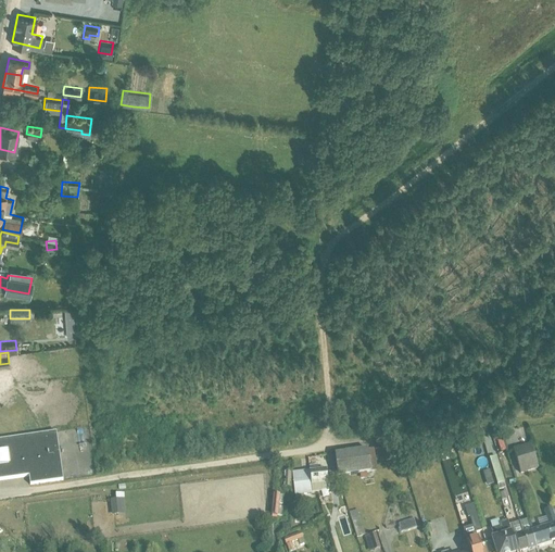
[(29,481),(62,476),(55,428),(0,436),(0,476),(28,473),(29,481)]
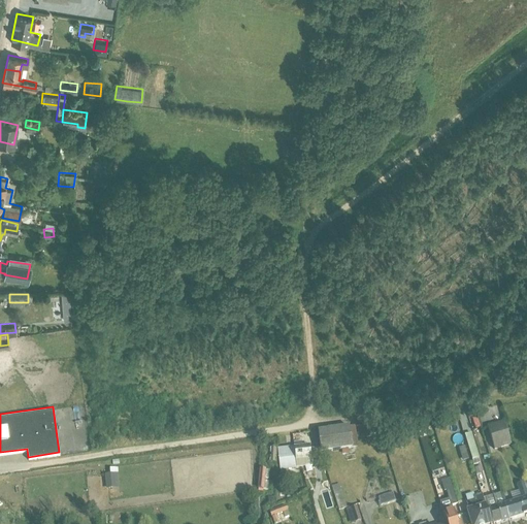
[(503,418),(486,423),(493,447),(511,441),(503,418)]
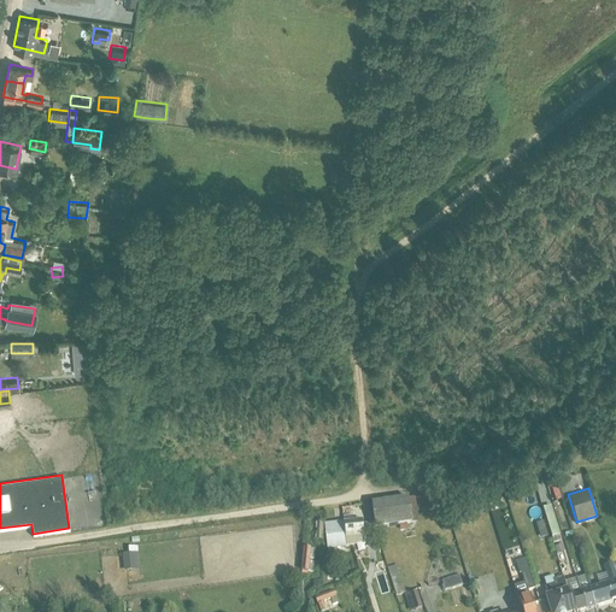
[(415,494),(408,495),(371,500),(374,524),(398,521),(406,519),(410,519),(418,518),(415,494)]
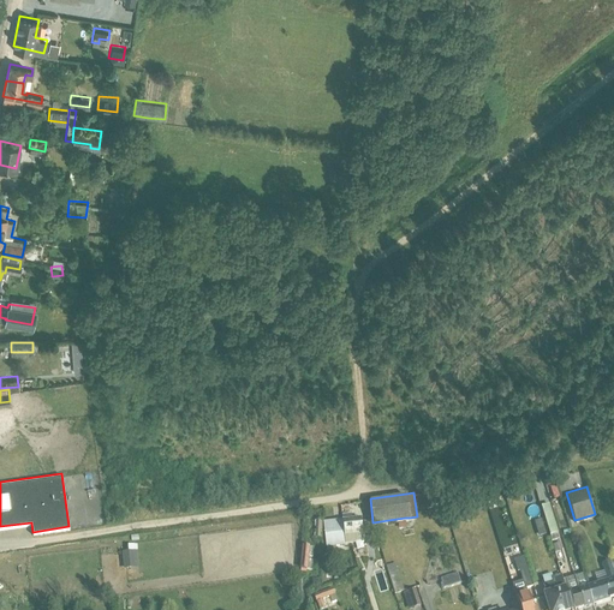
[(441,494),(431,497),(434,503),(436,503),(437,507),(445,504),(441,494)]
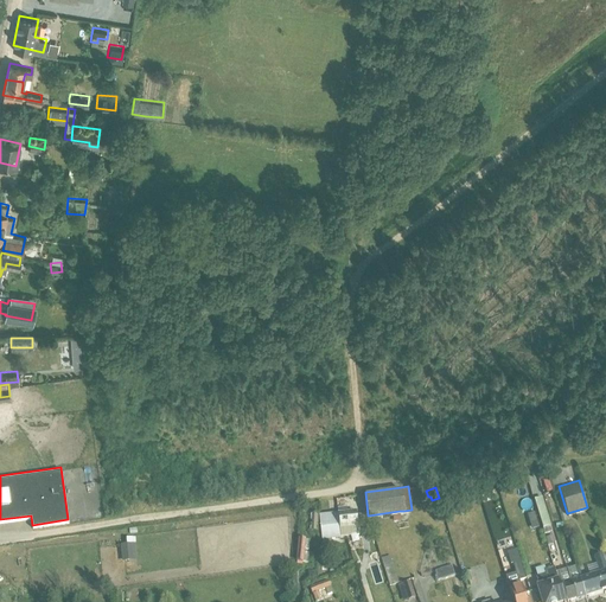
[(541,493),(534,495),(544,530),(552,527),(541,493)]
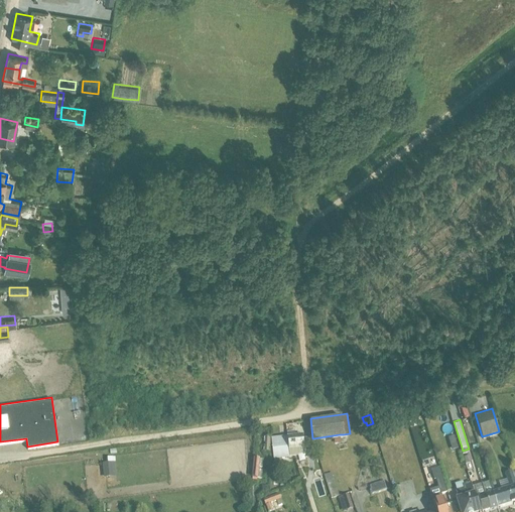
[(301,432),(286,433),(271,435),(273,456),(289,454),(304,453),(301,432)]
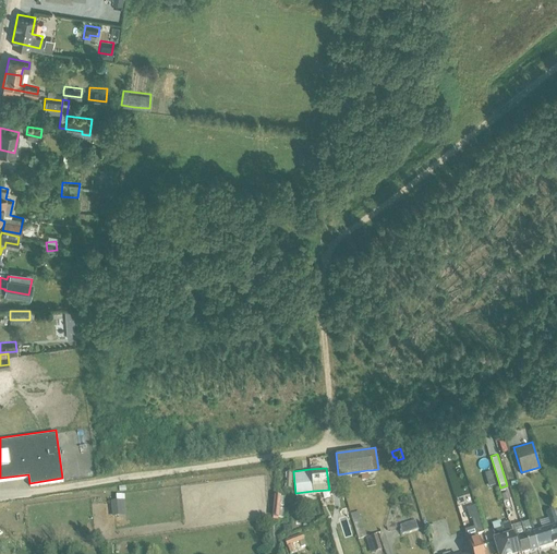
[(491,468),(484,470),(488,483),(495,481),(491,468)]
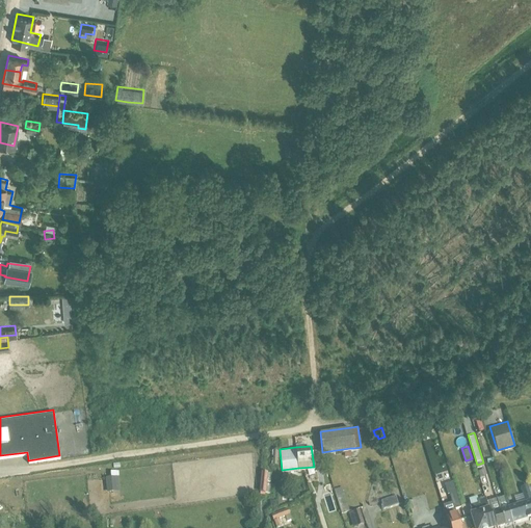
[(116,469),(109,470),(111,489),(118,489),(116,469)]
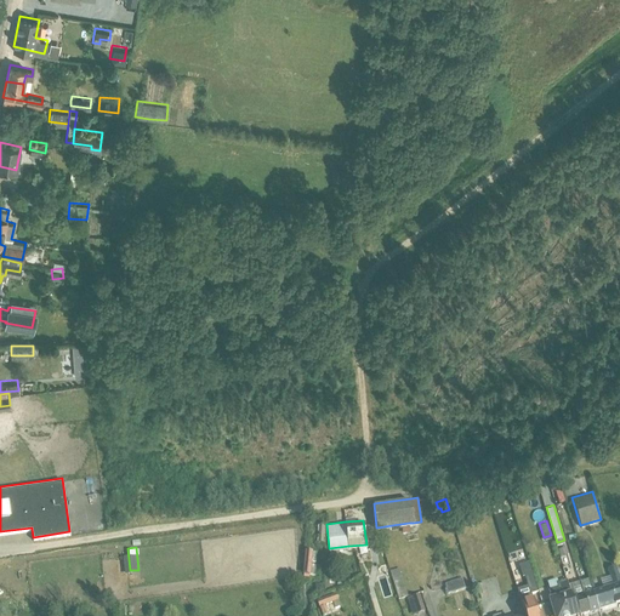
[(316,549),(311,548),(305,548),(303,558),(302,571),(313,572),(314,563),(310,562),(310,558),(314,559),(316,557),(316,549)]
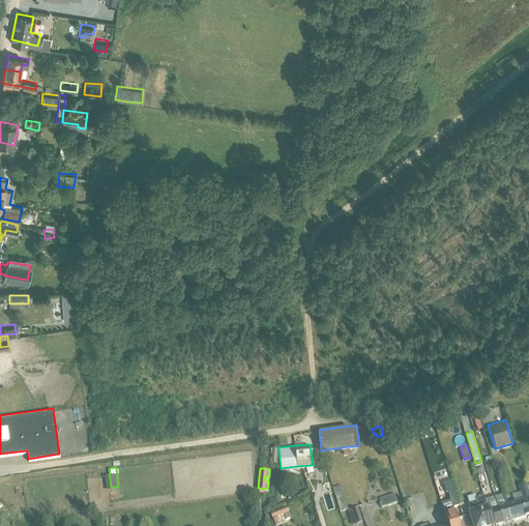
[(449,477),(442,480),(445,490),(447,490),(451,501),(452,501),(452,502),(458,501),(449,477)]
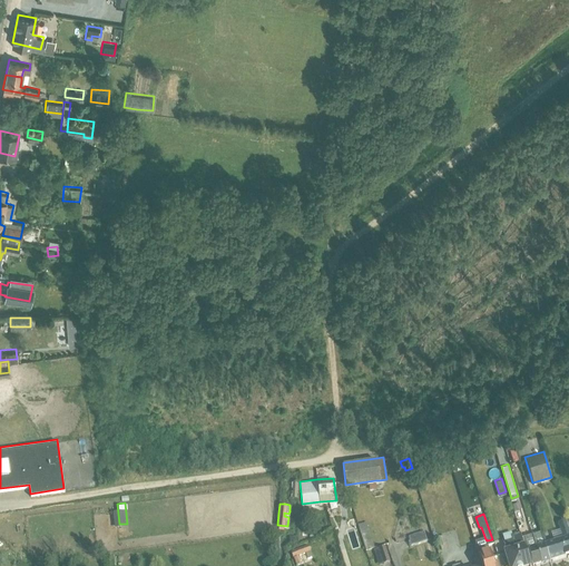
[(568,533),(563,517),(557,519),(561,535),(558,536),(563,553),(566,553),(567,554),(568,553),(568,533)]
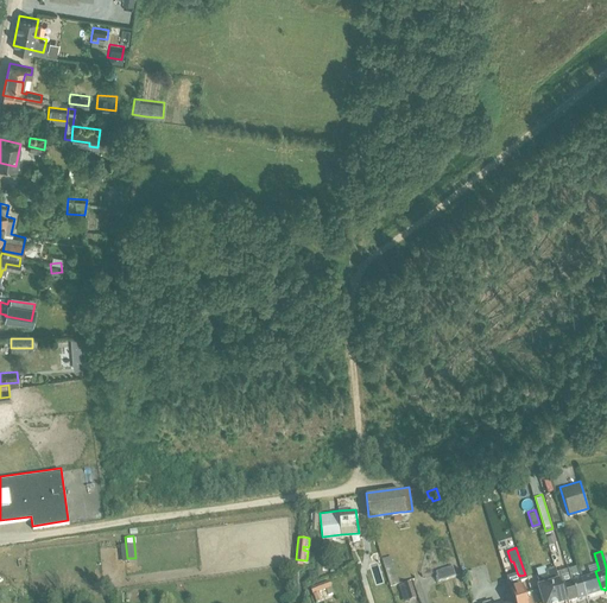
[(390,553),(381,556),(390,583),(399,581),(390,553)]
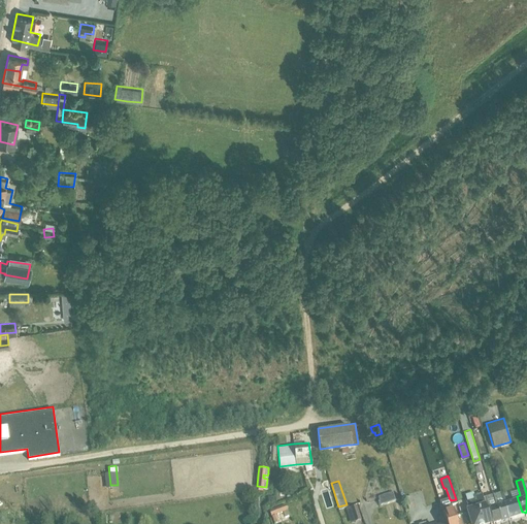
[(381,501),(394,497),(392,489),(377,494),(381,501)]
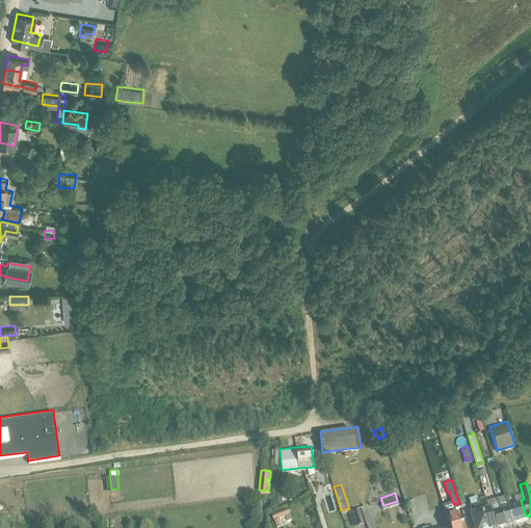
[(484,494),(469,499),(470,503),(469,503),(471,510),(475,522),(473,523),(474,527),(486,527),(494,525),(494,526),(495,526),(490,513),(486,499),(484,494)]
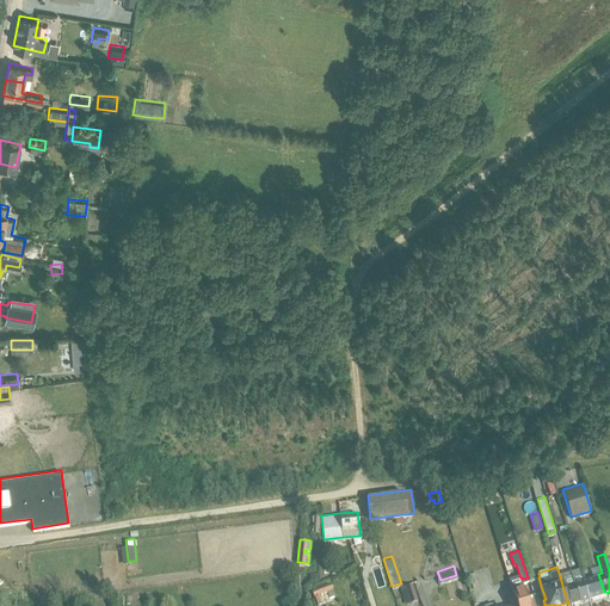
[(587,597),(583,579),(579,567),(570,569),(579,600),(587,597)]
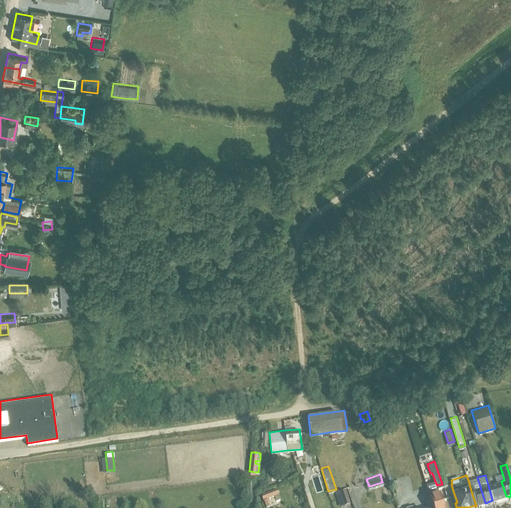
[(478,505),(485,503),(477,477),(468,480),(472,494),(474,493),(478,505)]
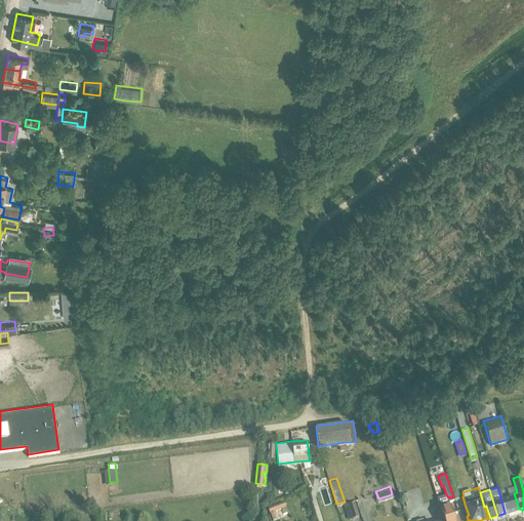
[(405,503),(411,501),(408,490),(402,491),(405,503)]
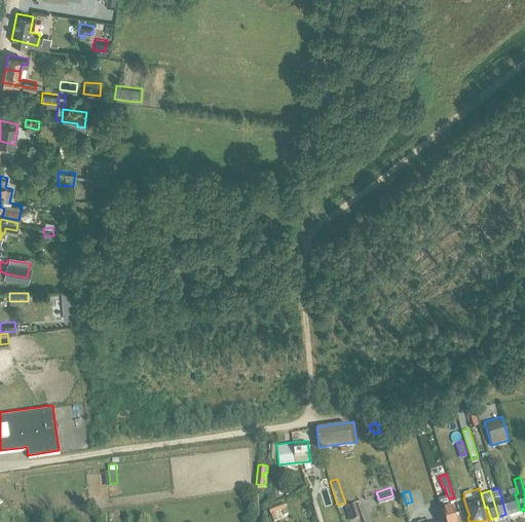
[(505,515),(520,510),(515,494),(501,498),(505,514),(505,515)]
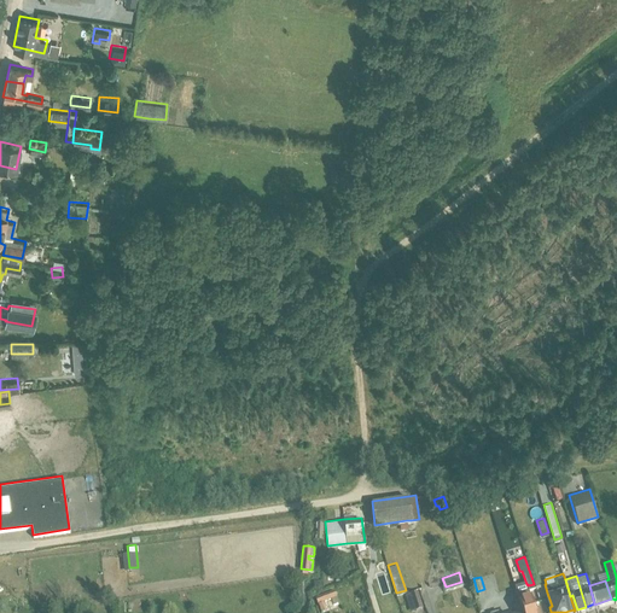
[(333,587),(314,594),(316,601),(318,601),(320,608),(325,607),(322,599),(330,596),(332,601),(337,600),(335,594),(336,594),(333,587)]
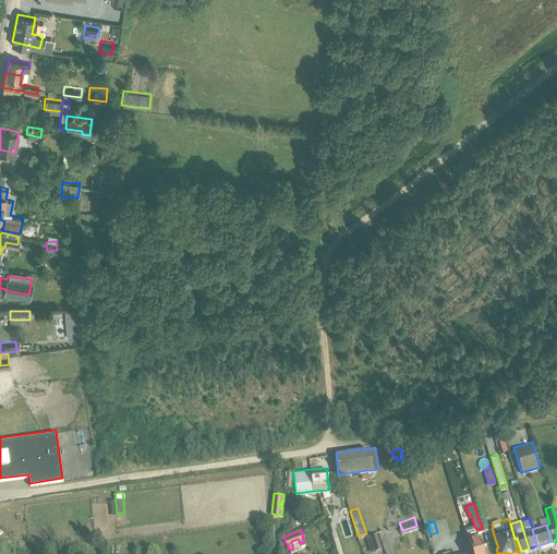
[(483,553),(476,530),(465,533),(471,550),(472,553),(483,553)]
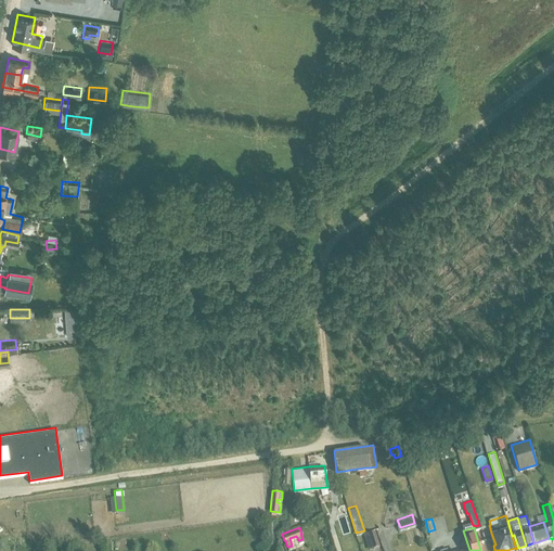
[(363,533),(368,548),(379,543),(374,528),(363,533)]
